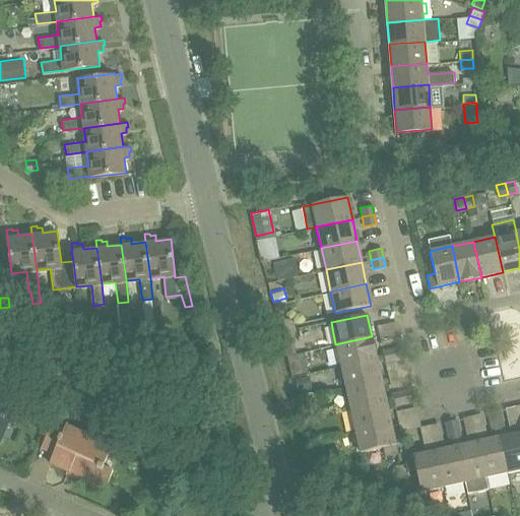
[(276,320),(278,329),(290,327),(288,318),(276,320)]
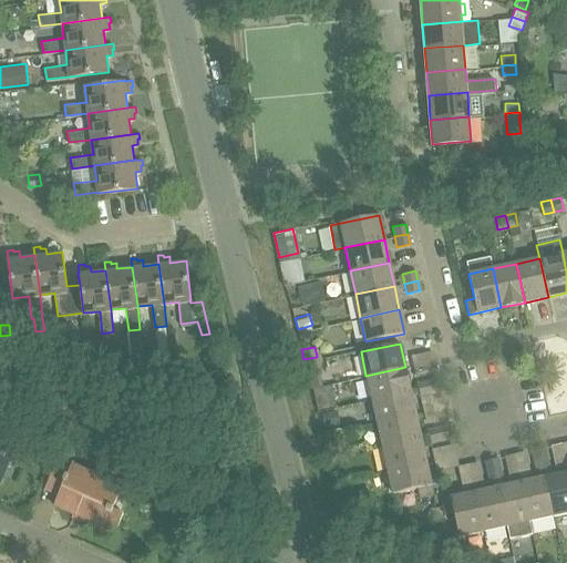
[(319,367),(317,357),(303,359),(306,369),(319,367)]
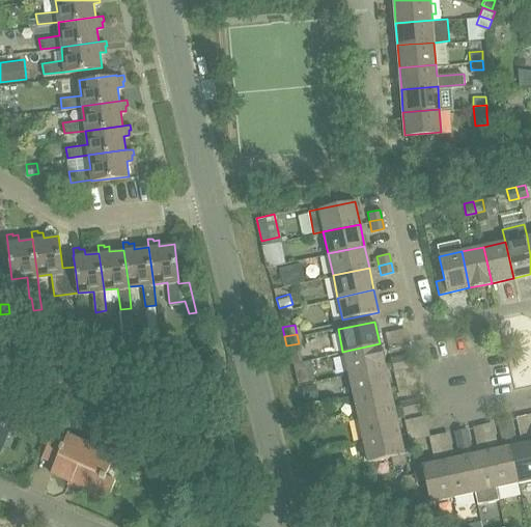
[(342,352),(347,373),(384,365),(380,343),(342,352)]
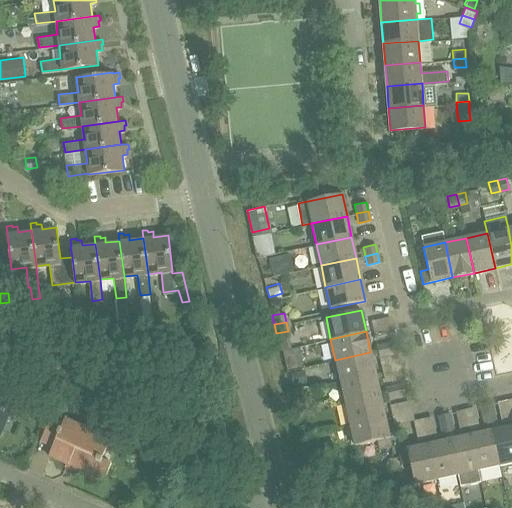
[(394,341),(385,343),(388,355),(397,353),(394,341)]
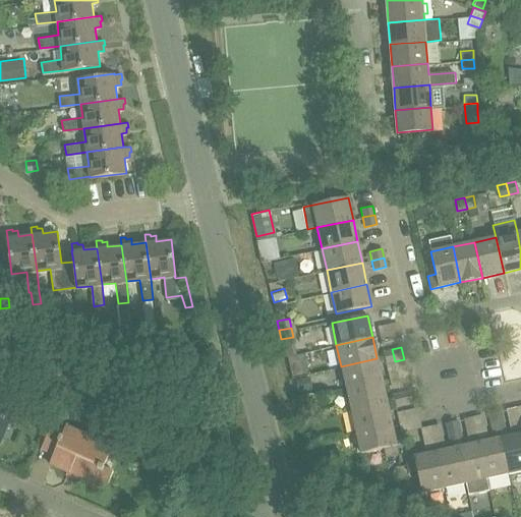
[(383,351),(386,363),(395,361),(392,349),(383,351)]
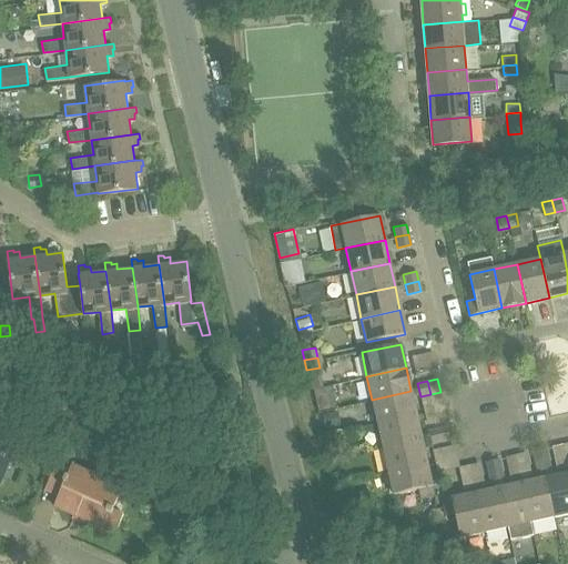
[(322,386),(313,389),(316,403),(325,402),(322,386)]
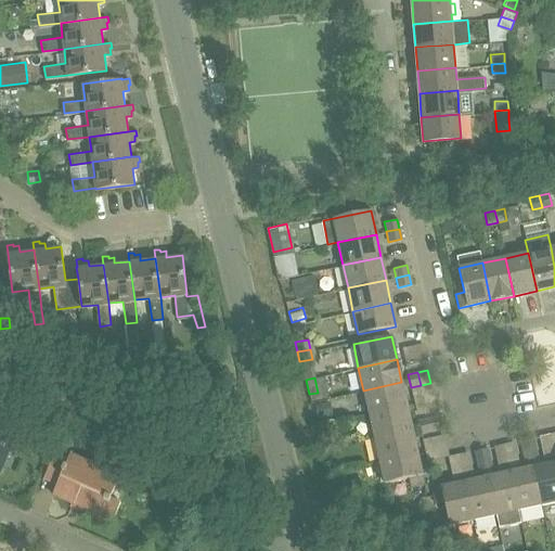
[(363,391),(369,413),(407,406),(401,382),(363,391)]
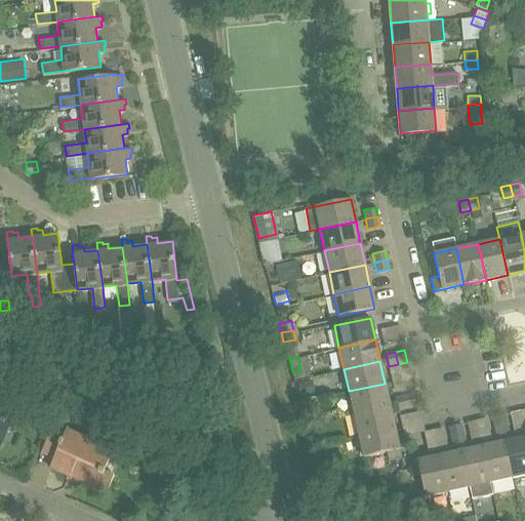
[(312,376),(296,379),(299,394),(315,390),(312,376)]
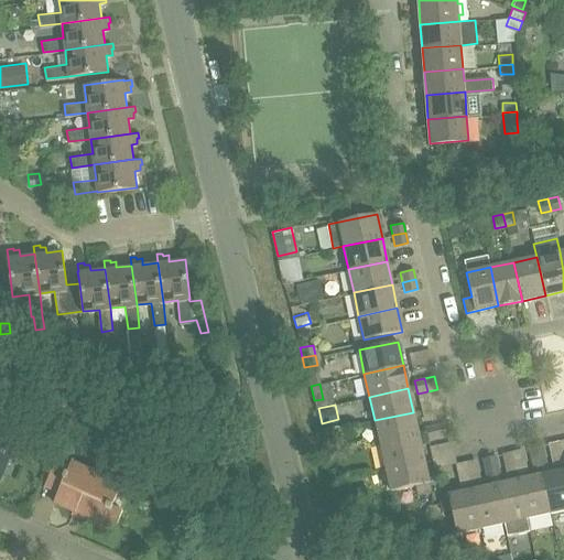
[(375,420),(379,443),(418,435),(413,412),(375,420)]
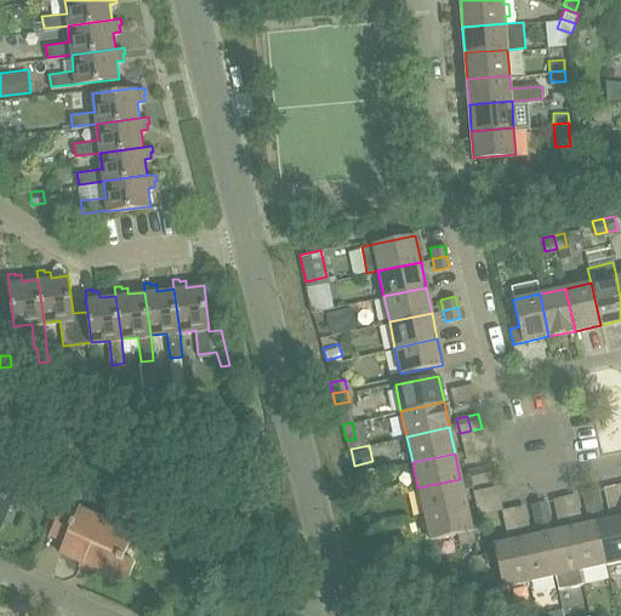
[(489,465),(478,467),(482,482),(493,479),(489,465)]
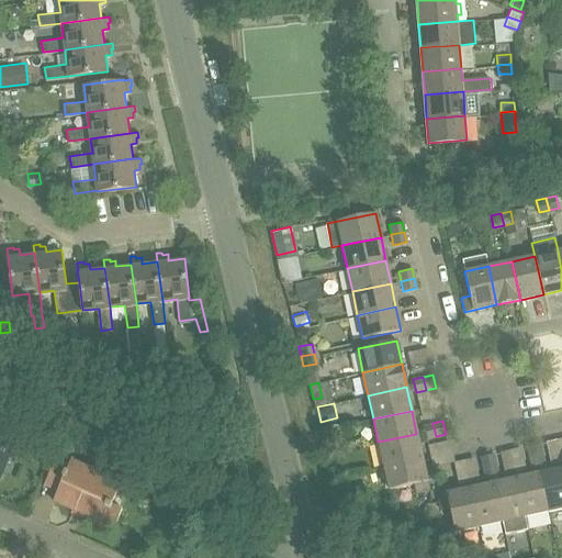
[(0,477),(20,432),(0,423),(0,477)]
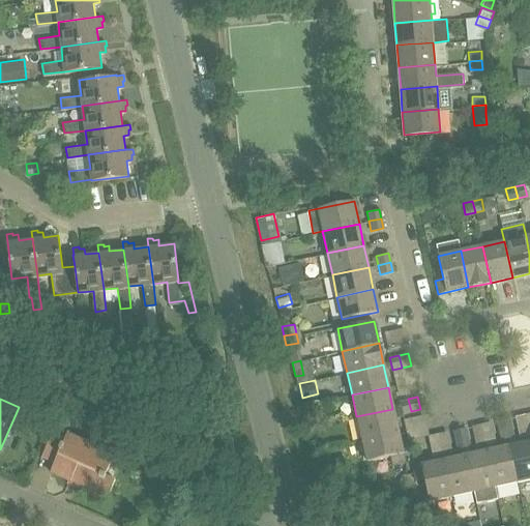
[(402,413),(411,411),(408,399),(399,401),(402,413)]
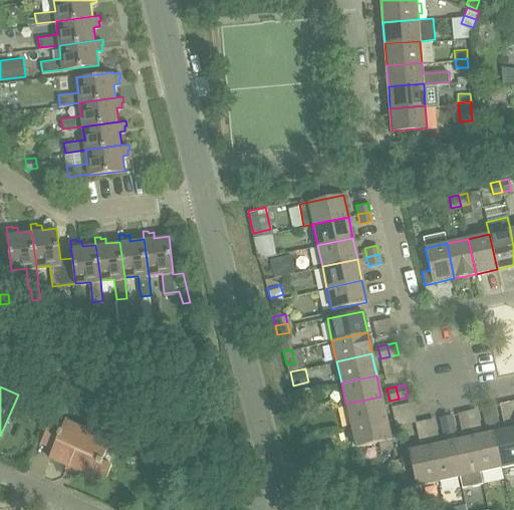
[(345,404),(350,426),(386,418),(380,397),(345,404)]
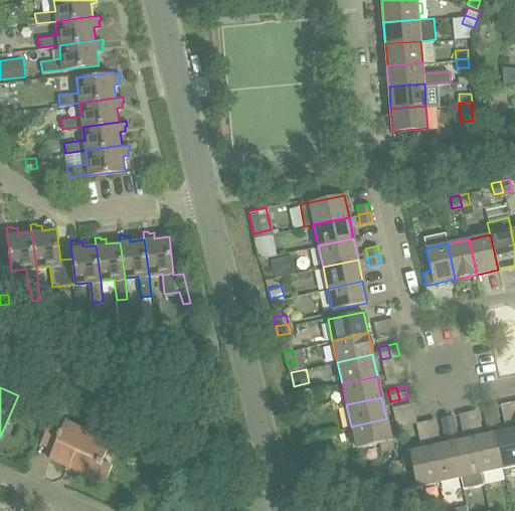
[(482,408),(484,417),(496,415),(494,406),(482,408)]
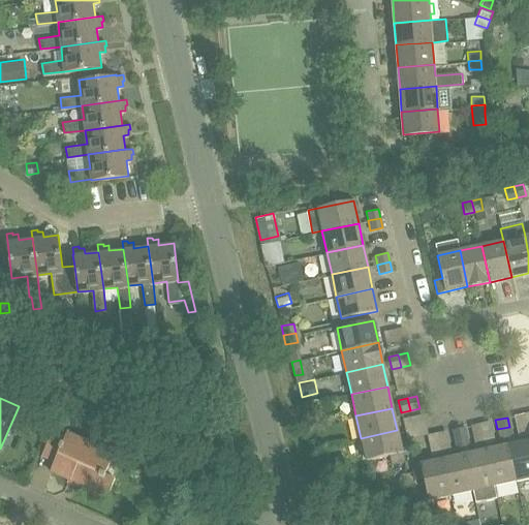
[(452,430),(454,439),(466,436),(464,427),(452,430)]
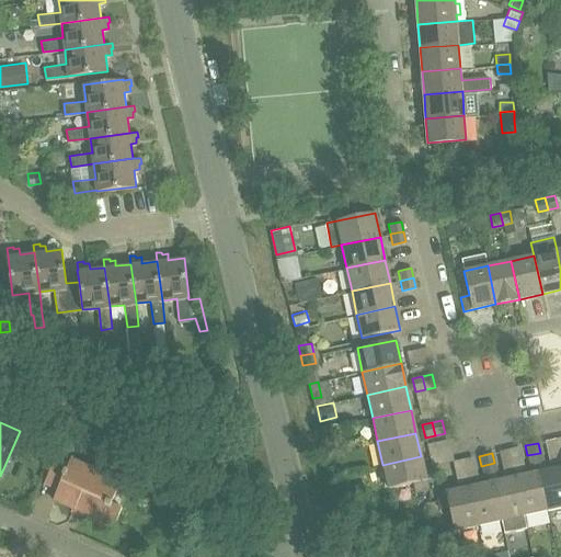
[(542,463),(540,453),(527,455),(529,465),(542,463)]
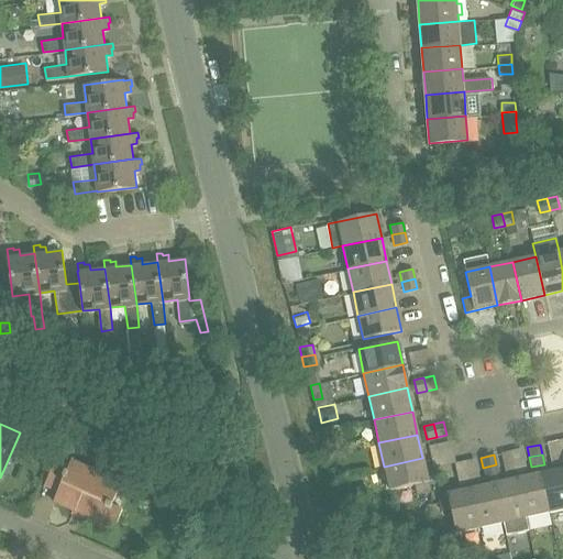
[(422,458),(384,467),(389,490),(414,485),(415,493),(429,491),(422,458)]
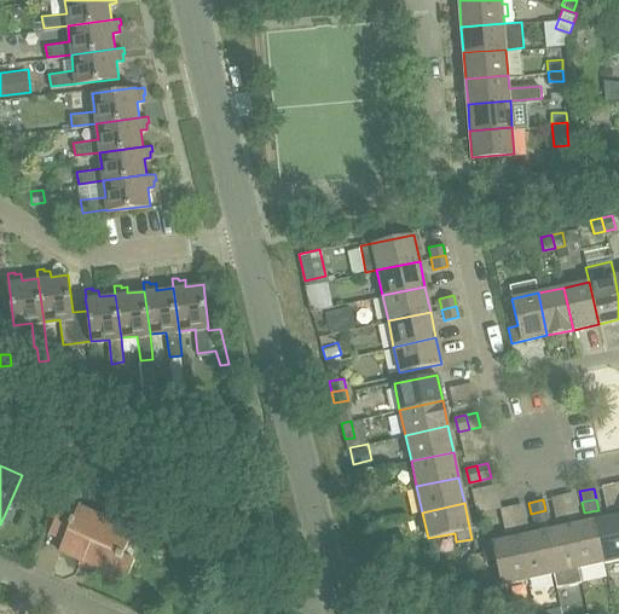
[(100,571),(117,578),(121,579),(123,579),(127,577),(128,574),(134,561),(123,556),(134,533),(79,508),(76,513),(61,507),(47,537),(62,544),(59,552),(80,562),(79,567),(98,574),(100,571)]
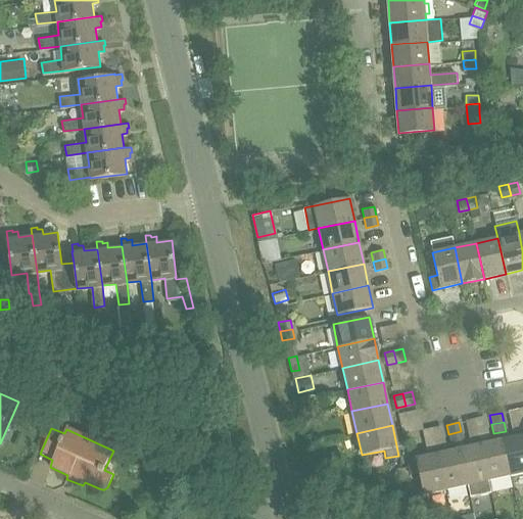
[(463,440),(461,431),(448,434),(450,443),(463,440)]
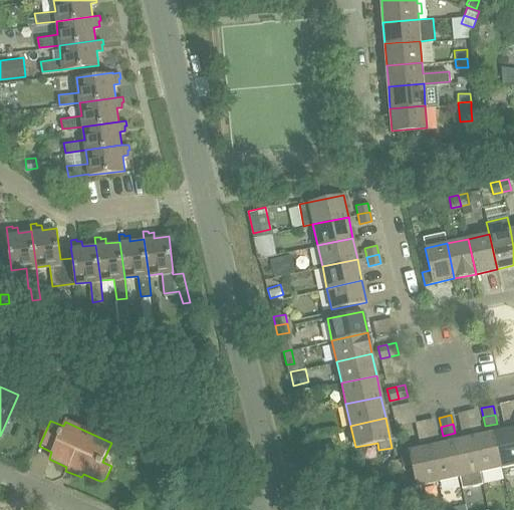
[(513,427),(513,428),(493,432),(501,467),(513,464),(513,427)]
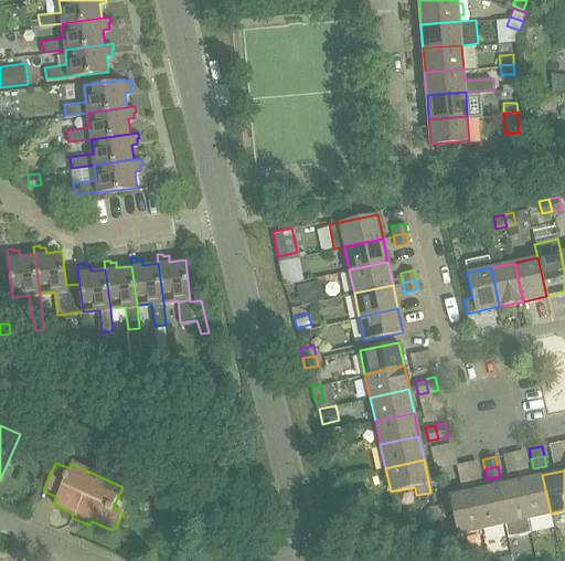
[(542,475),(519,480),(526,519),(551,514),(542,475)]
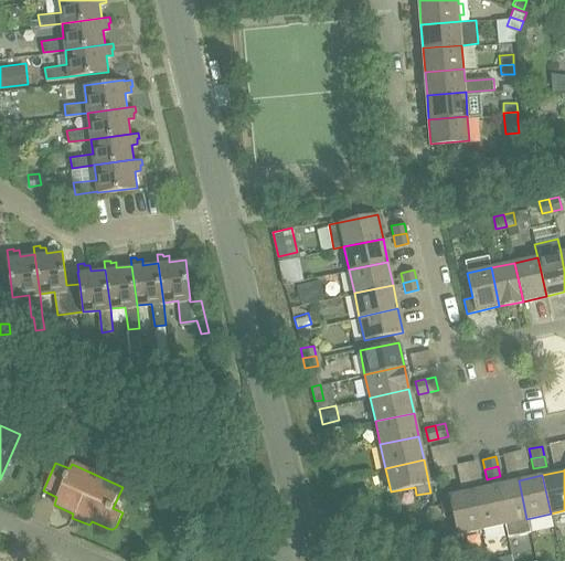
[(530,530),(526,519),(519,480),(496,485),(503,524),(504,524),(508,536),(530,530)]
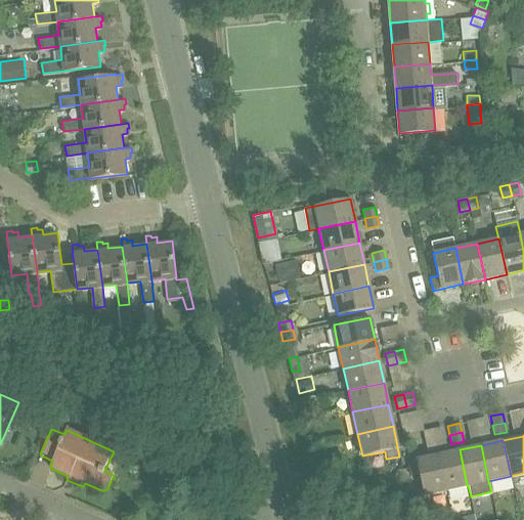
[(460,449),(438,455),(445,490),(467,485),(460,449)]
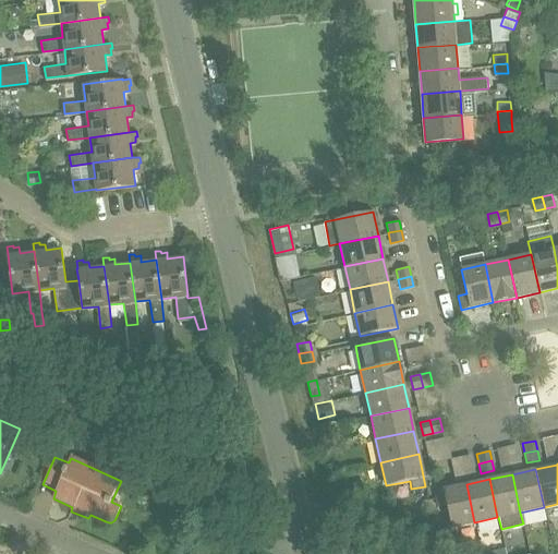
[(450,528),(474,522),(466,484),(434,491),(437,505),(446,504),(450,528)]
